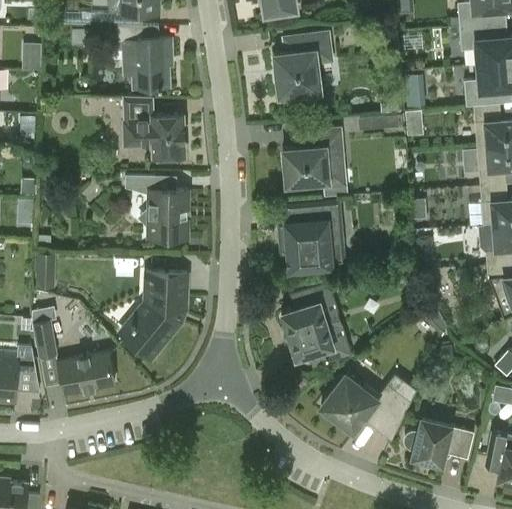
[(157,13),(157,0),(110,0),(111,10),(119,10),(119,12),(157,13)]
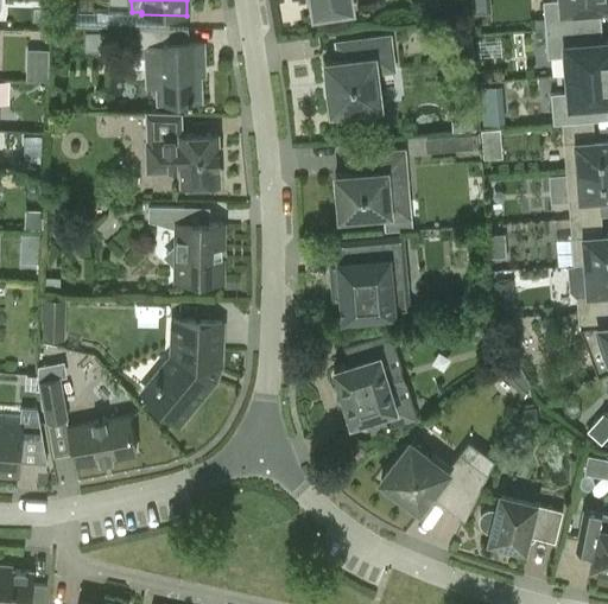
[(349,0),(310,0),(314,18),(352,12),(349,0)]
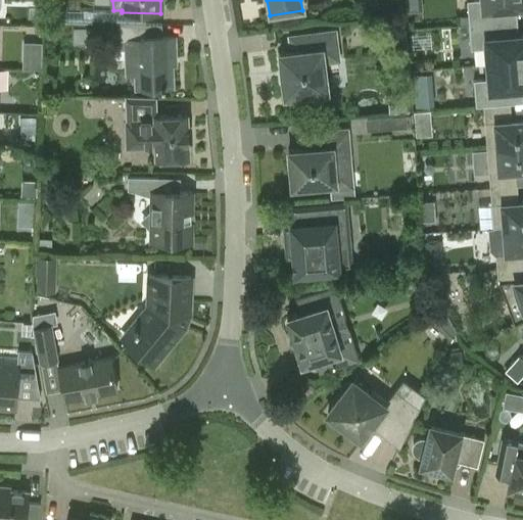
[(418,0),(401,0),(403,13),(419,12),(418,0)]
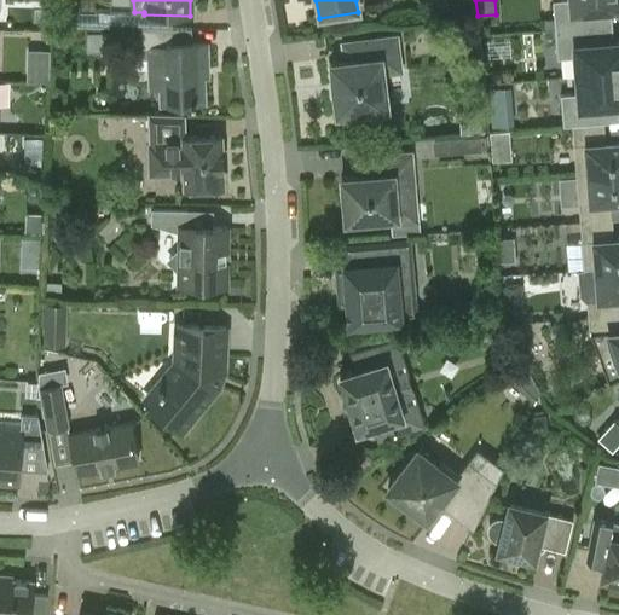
[(618,0),(570,0),(570,3),(553,4),(555,33),(590,30),(589,13),(618,10),(618,0)]
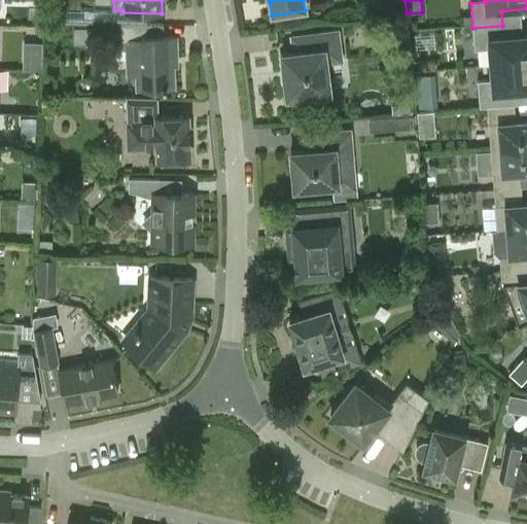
[(483,51),(484,68),(526,64),(526,37),(503,39),(502,26),(472,28),(475,53),(483,51)]
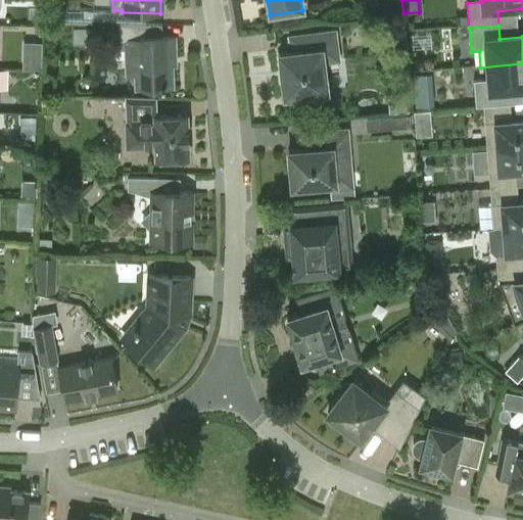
[(171,59),(175,58),(174,40),(145,41),(145,27),(119,27),(119,44),(126,44),(126,58),(135,58),(136,89),(172,88),(171,59)]
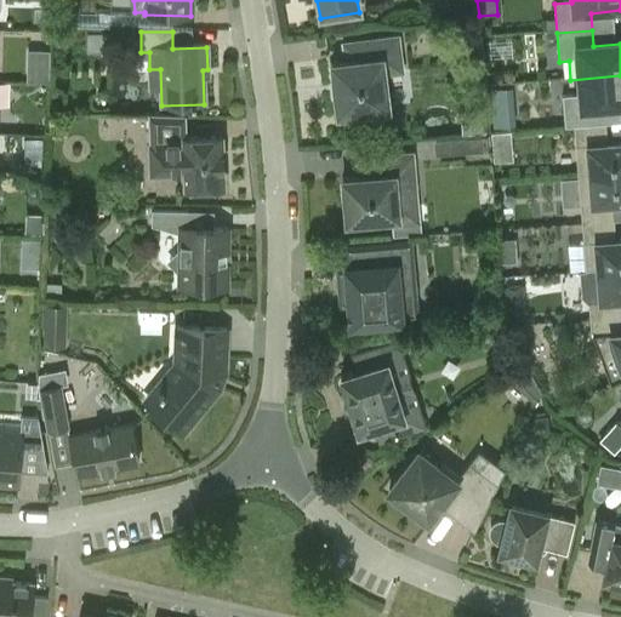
[(89,38),(89,55),(113,55),(113,38),(89,38)]
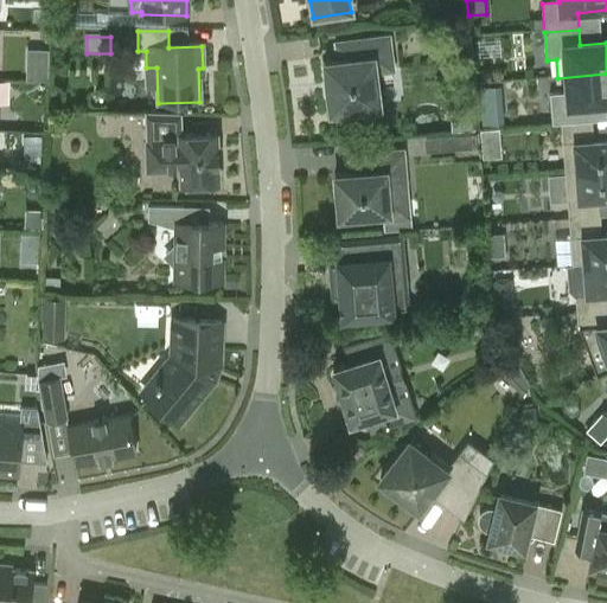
[(330,115),(360,110),(360,116),(365,122),(374,121),(378,114),(378,109),(379,108),(376,75),(393,74),(389,39),(336,45),(337,63),(324,64),(330,115)]
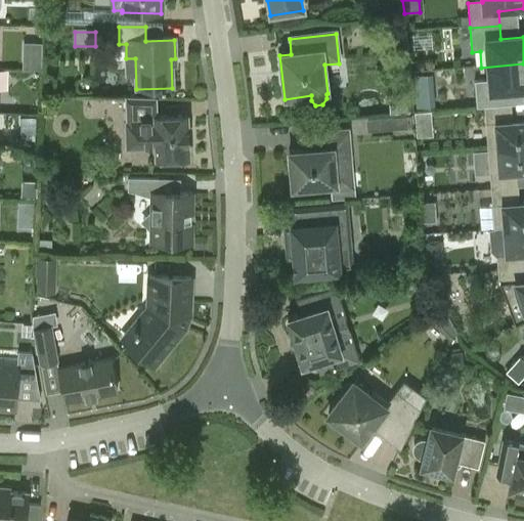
[(24,60),(24,72),(41,72),(42,61),(24,60)]
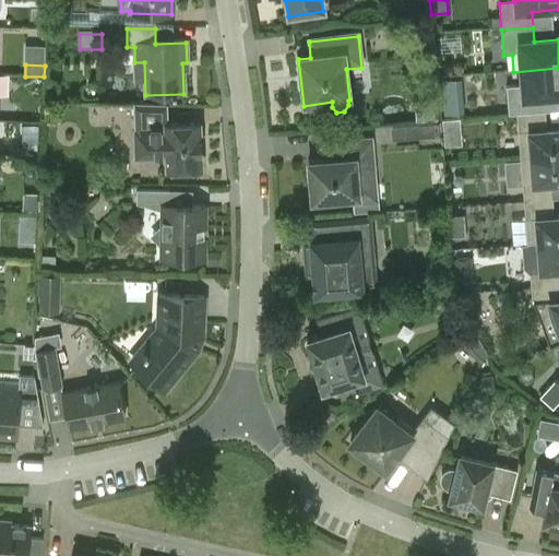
[(508,117),(516,116),(544,114),(544,113),(539,114),(538,98),(558,96),(558,68),(513,72),(514,87),(506,89),(508,117)]
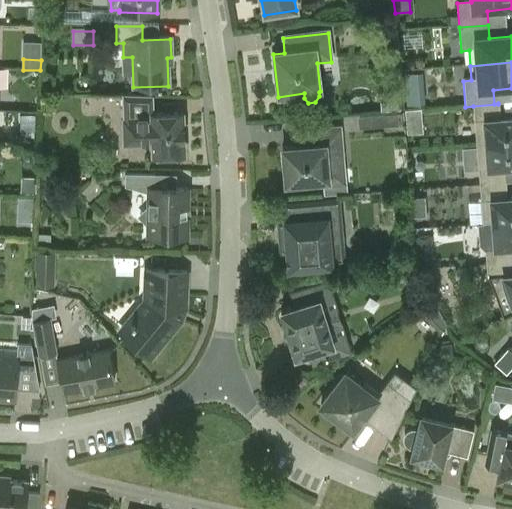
[(421,72),(403,73),(404,105),(422,105),(421,72)]
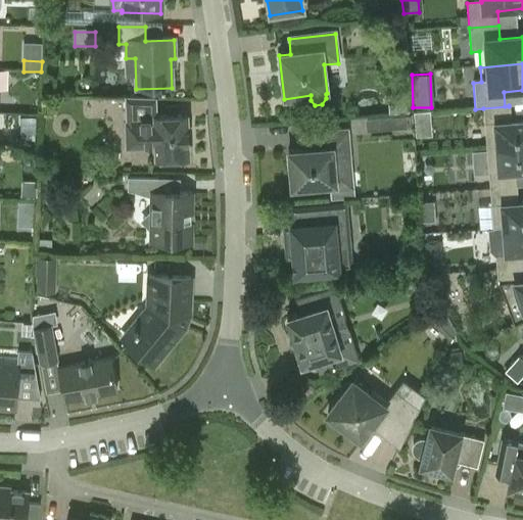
[(155,160),(159,160),(159,167),(175,167),(175,160),(188,159),(187,117),(155,119),(154,101),(126,100),(127,125),(126,125),(127,149),(155,148),(155,160)]
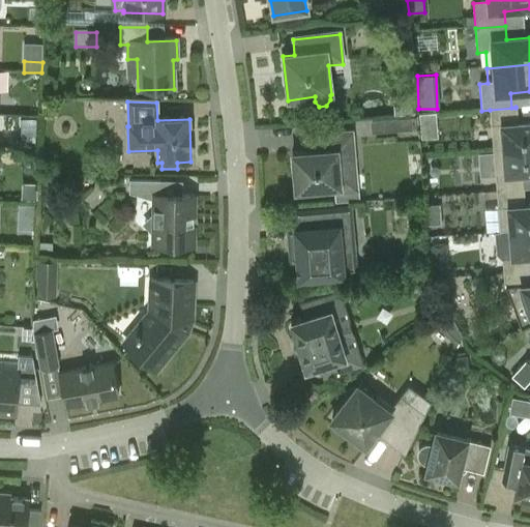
[(490,110),(494,151),(529,147),(529,122),(517,124),(516,108),(490,110)]
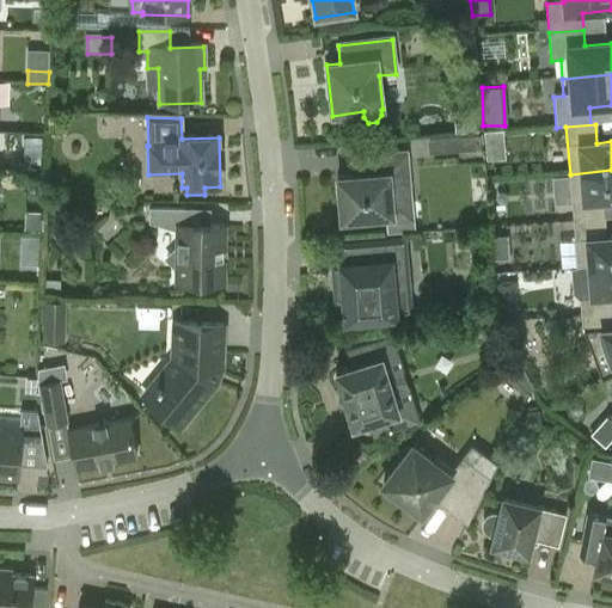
[(475,139),(456,140),(457,154),(476,153),(475,139)]
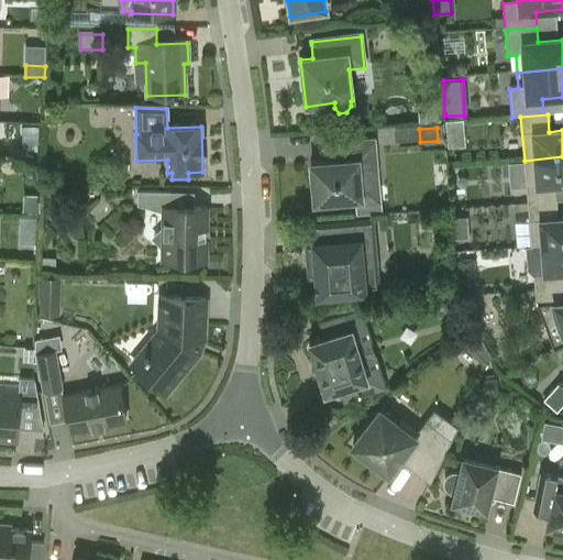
[(361,191),(377,190),(373,142),(333,145),(334,163),(310,164),(313,205),(333,202),(333,208),(355,206),(354,201),(362,200),(361,191)]
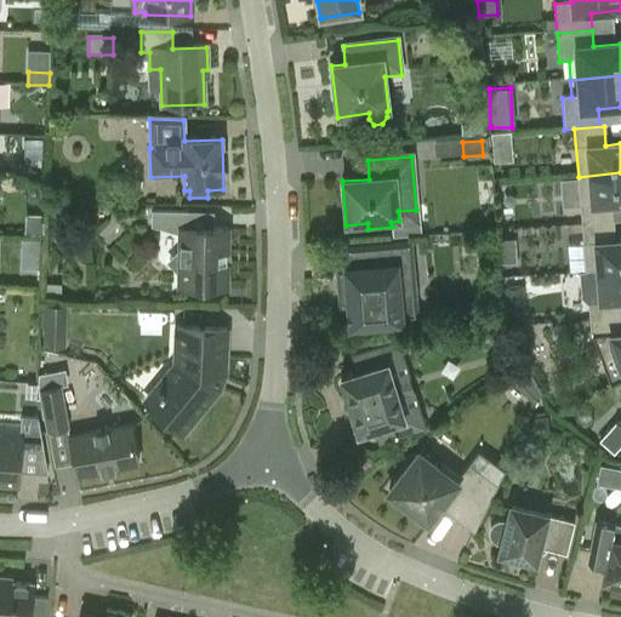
[(620,172),(579,177),(582,226),(613,223),(610,205),(620,203),(620,172)]
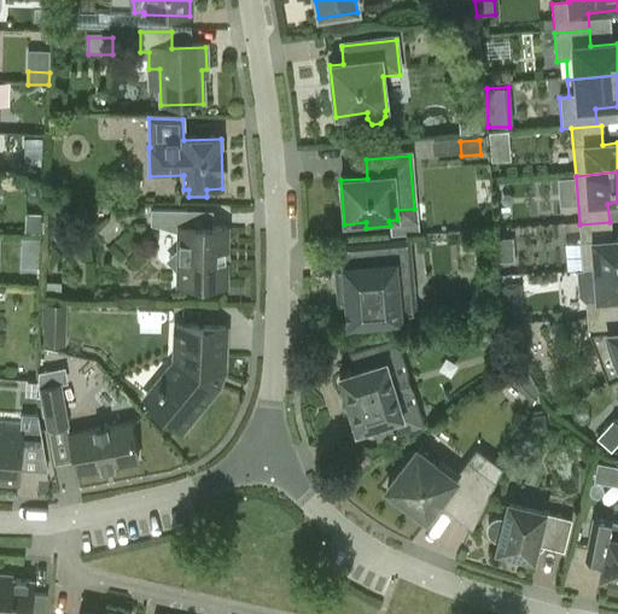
[(558,204),(576,204),(576,179),(558,177),(558,204)]
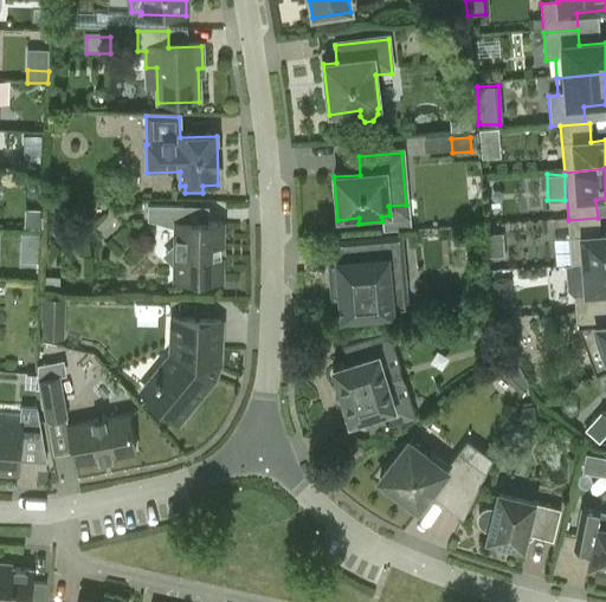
[(221,226),(182,226),(182,209),(148,208),(148,222),(175,230),(175,232),(175,245),(162,258),(175,271),(175,282),(220,283),(221,226)]
